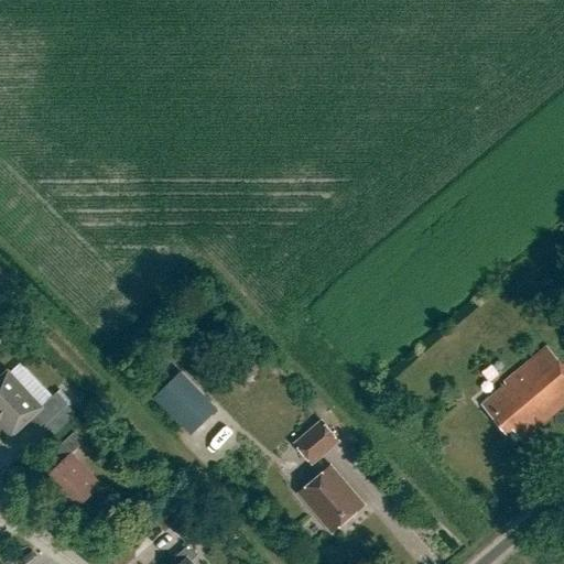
[(506,386),(481,407),(507,435),(512,430),(522,442),(563,407),(563,367),(548,347),(505,383),(506,386)]
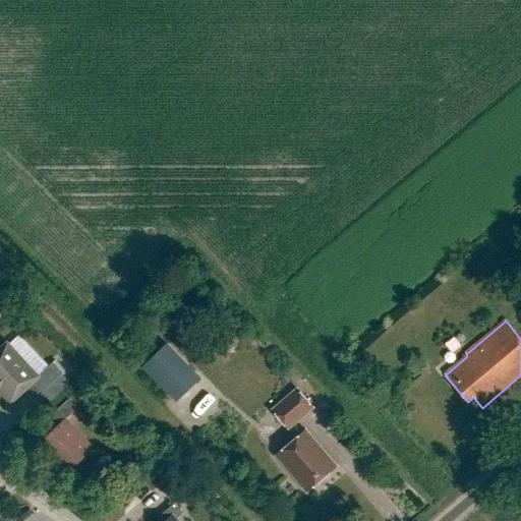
[(177,402),(200,380),(167,344),(143,367),(177,402)]
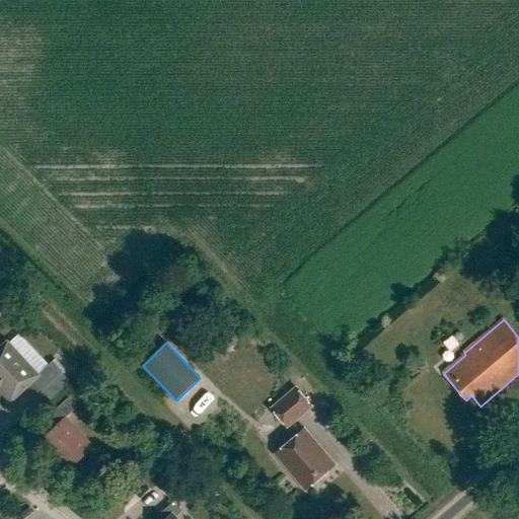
[(70,382),(62,373),(63,372),(53,362),(38,376),(7,344),(0,350),(0,388),(11,401),(29,384),(39,394),(42,391),(51,400),(70,382)]
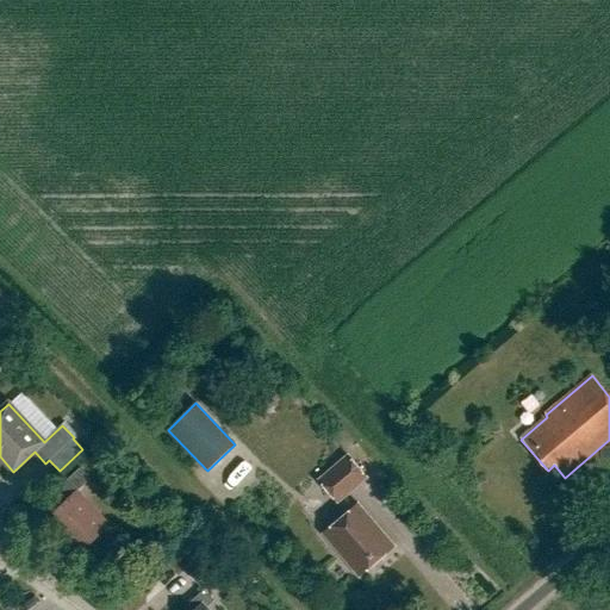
[(348,454),(317,480),(338,505),(369,479),(348,454)]
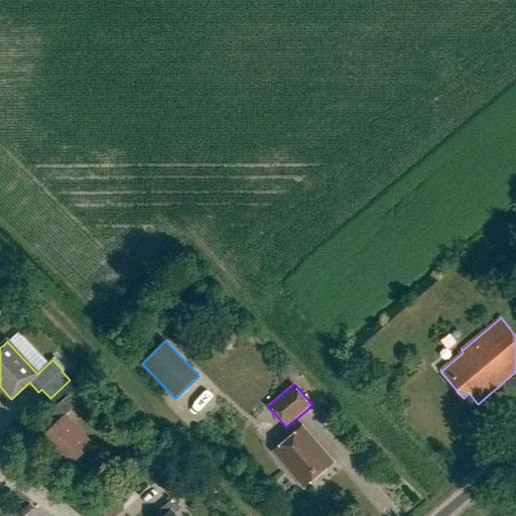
[(47,415),(55,424),(38,440),(66,470),(92,445),(66,416),(77,406),(68,396),(47,415)]
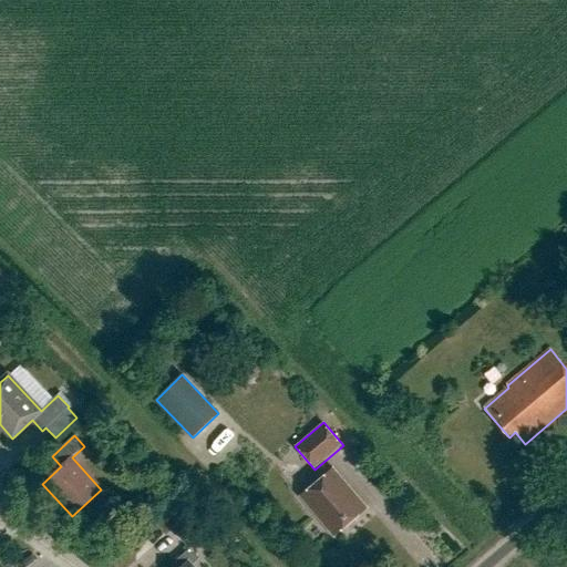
[(333,470),(300,497),(333,537),(367,508),(333,470)]
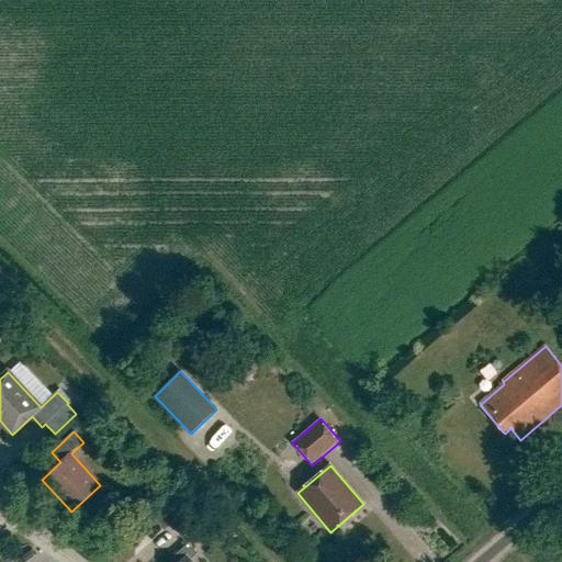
[(188,544),(169,561),(170,561),(191,561),(190,560),(197,554),(188,544)]
